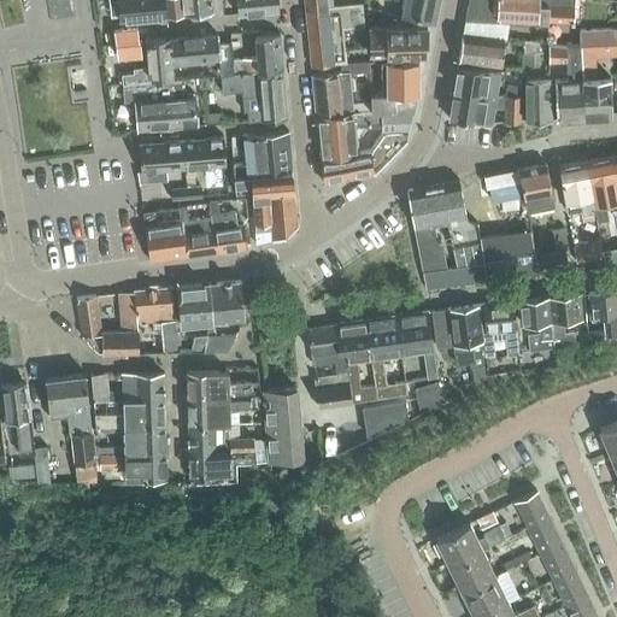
[(166,15),(164,0),(109,0),(110,13),(119,12),(121,19),(166,15)]
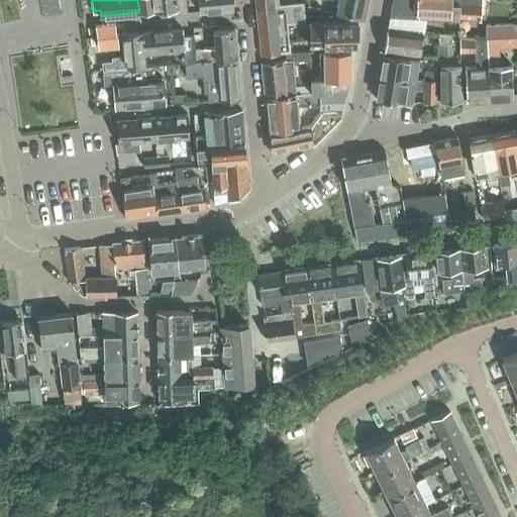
[(137,0),(139,12),(154,11),(154,10),(178,8),(177,0),(137,0)]
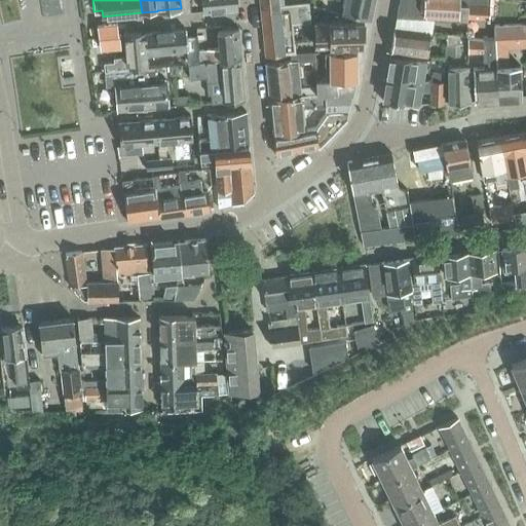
[(182,14),(190,13),(188,0),(180,0),(181,8),(182,14)]
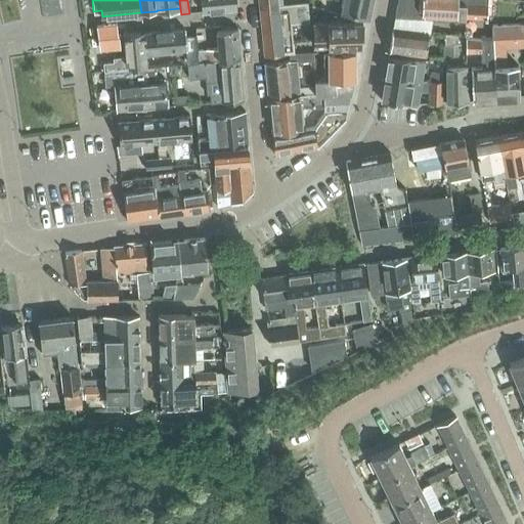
[(234,0),(200,0),(202,12),(235,9),(234,0)]
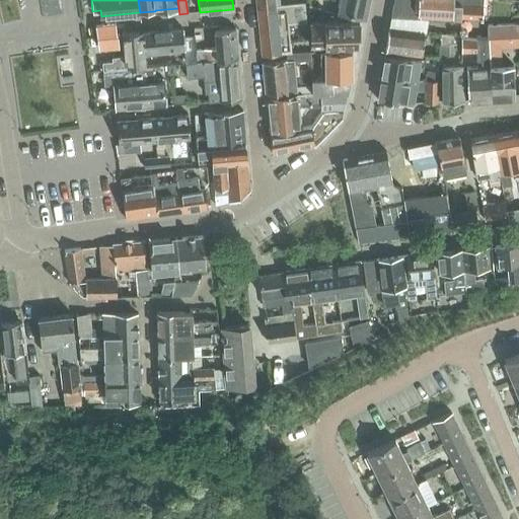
[(341,0),(339,10),(341,10),(355,13),(363,15),(366,0),(341,0)]
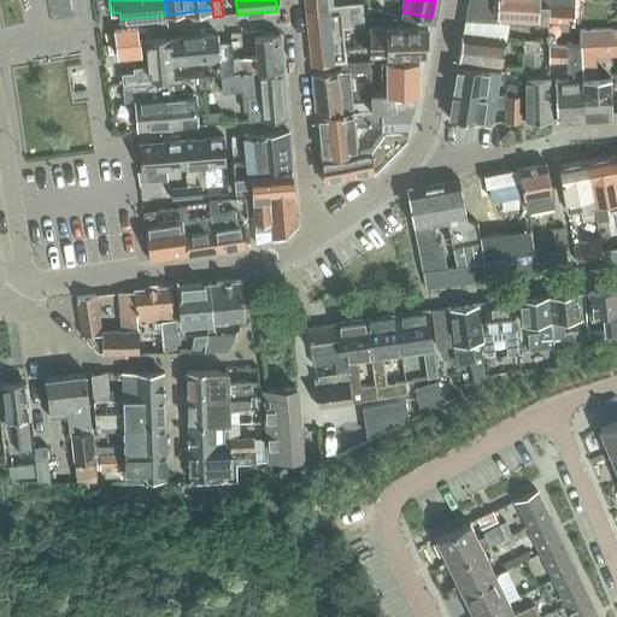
[(468,0),(465,21),(464,33),(505,39),(506,23),(547,25),(547,19),(568,21),(568,0),(468,0)]
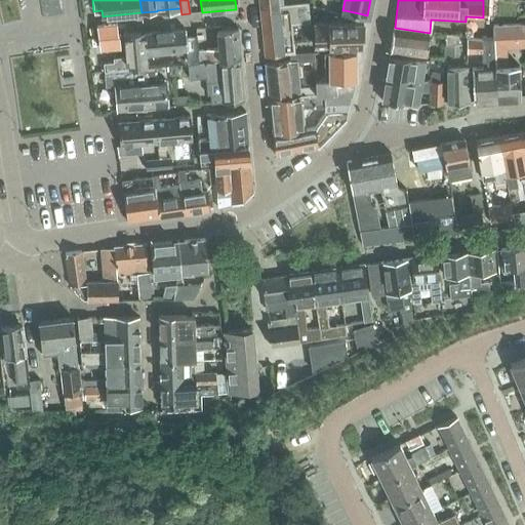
[(290,47),(283,48),(282,44),(291,43),(290,23),(310,21),(308,2),(283,4),(279,5),(279,6),(260,7),(266,54),(290,54),(291,53),(290,47)]
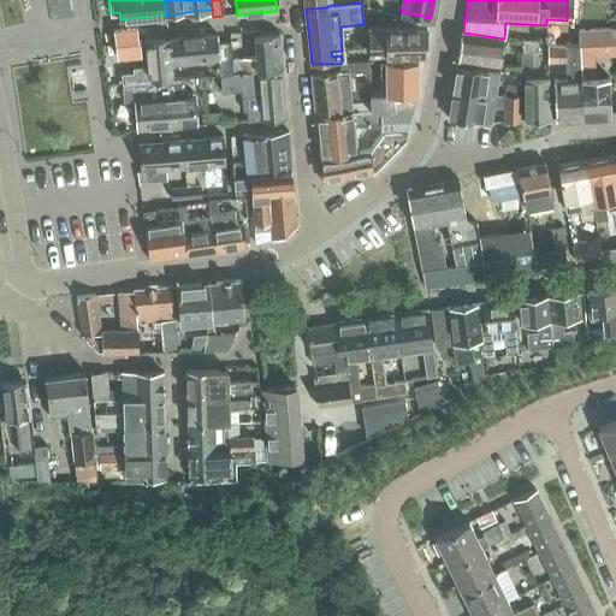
[(422,52),(427,24),(368,28),(369,54),(422,52)]
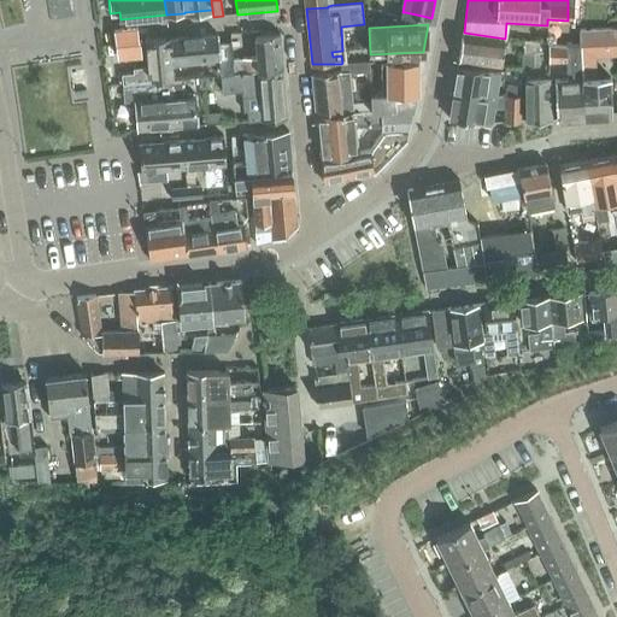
[(616,27),(577,29),(579,43),(582,43),(616,41),(616,27)]
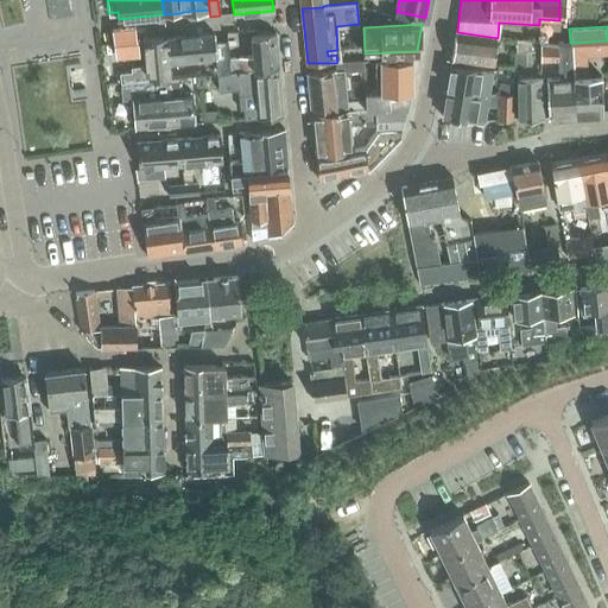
[(113,43),(114,43),(138,40),(138,39),(137,39),(134,27),(112,30),(113,43)]
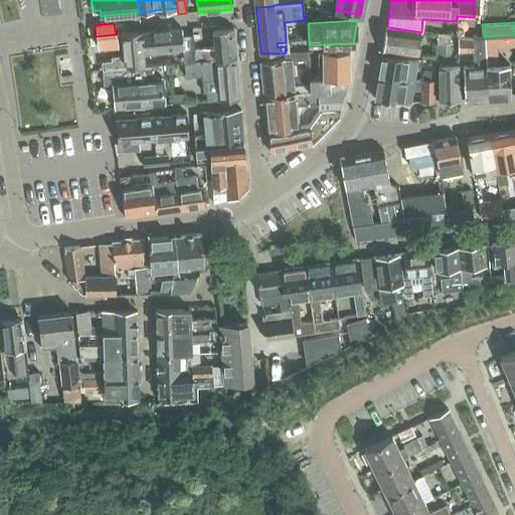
[(200,59),(204,59),(236,55),(233,25),(213,27),(215,46),(199,47),(200,59)]
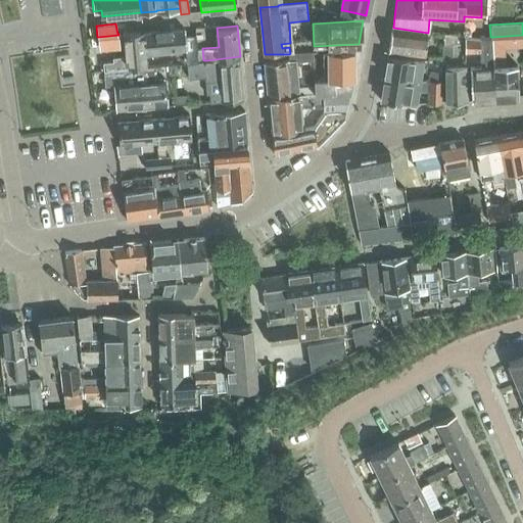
[(195,35),(186,35),(185,28),(144,32),(146,52),(177,49),(178,53),(183,53),(183,48),(185,48),(186,63),(197,62),(195,35)]
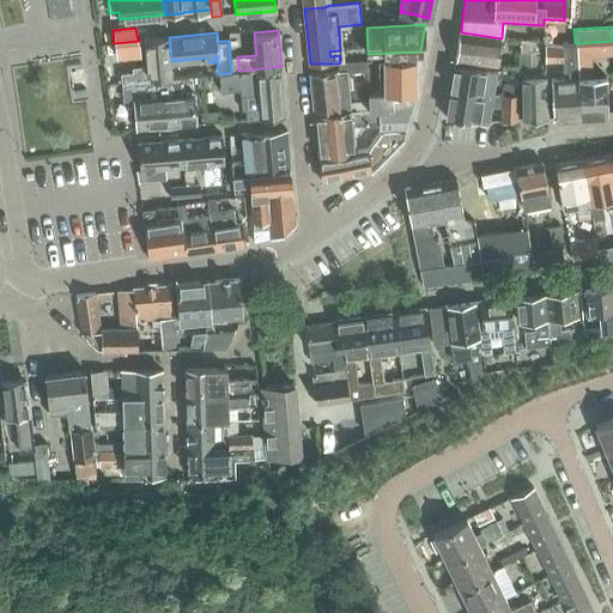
[(502,38),(461,32),(457,59),(499,64),(502,38)]
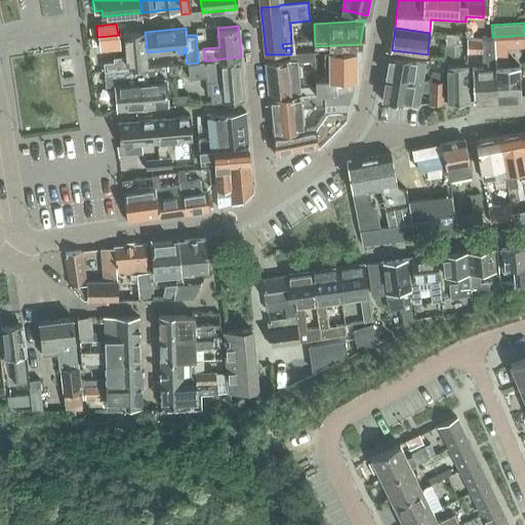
[(106,86),(112,85),(111,71),(138,68),(149,67),(147,52),(145,32),(125,35),(127,56),(112,58),(113,62),(103,63),(106,86)]
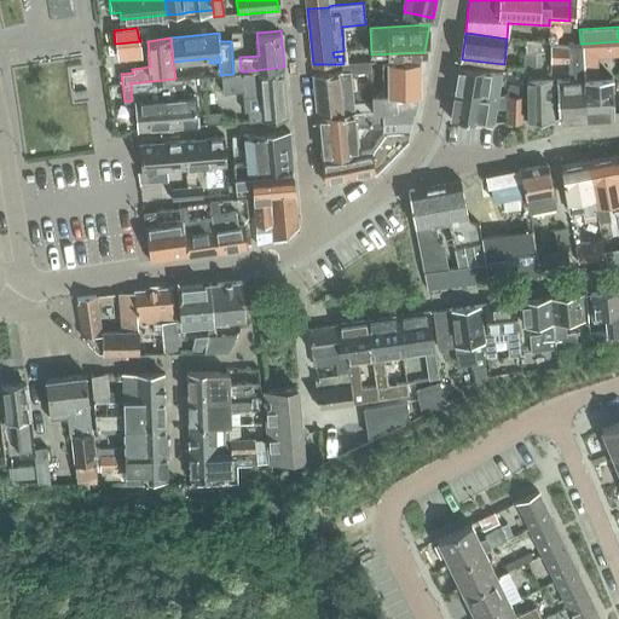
[(525,40),(525,52),(539,52),(549,51),(549,42),(525,40)]
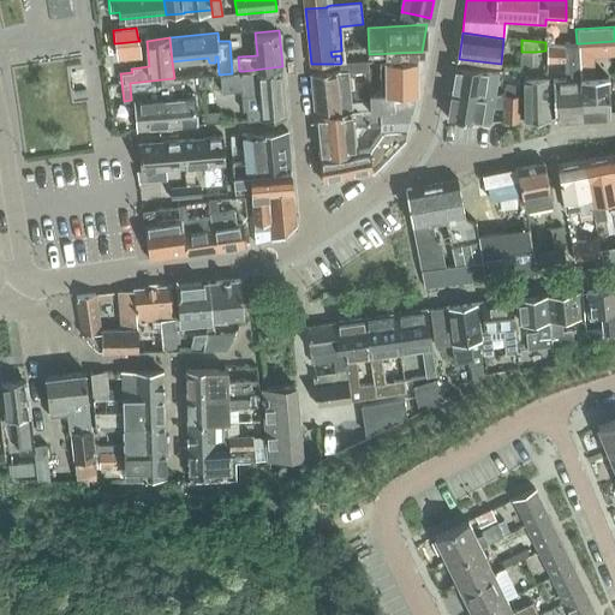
[(139,41),(115,43),(117,58),(141,55),(139,41)]
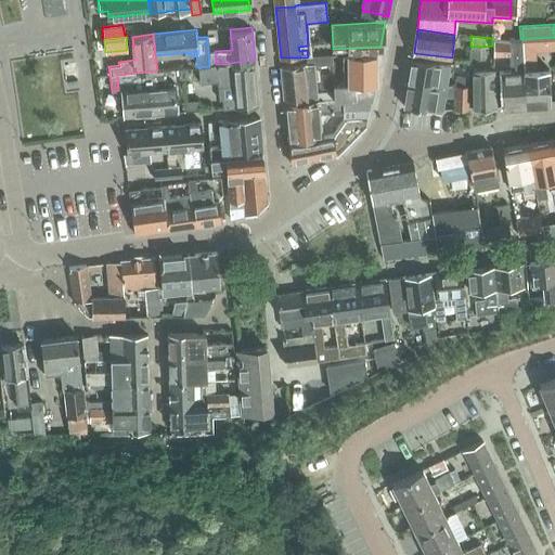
[(554,48),(554,37),(524,39),(525,69),(536,69),(534,50),(554,48)]
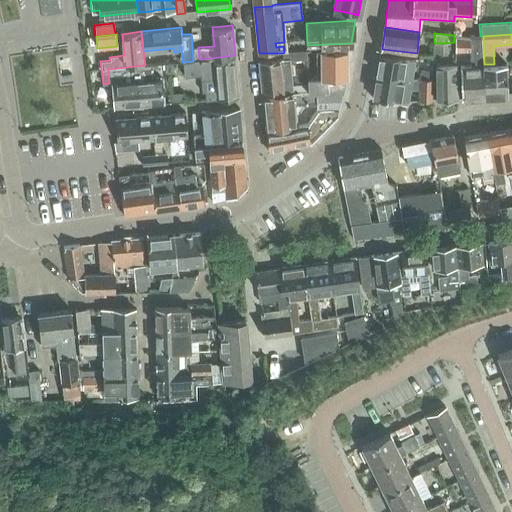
[(454,50),(469,49),(468,37),(454,35),(454,50)]
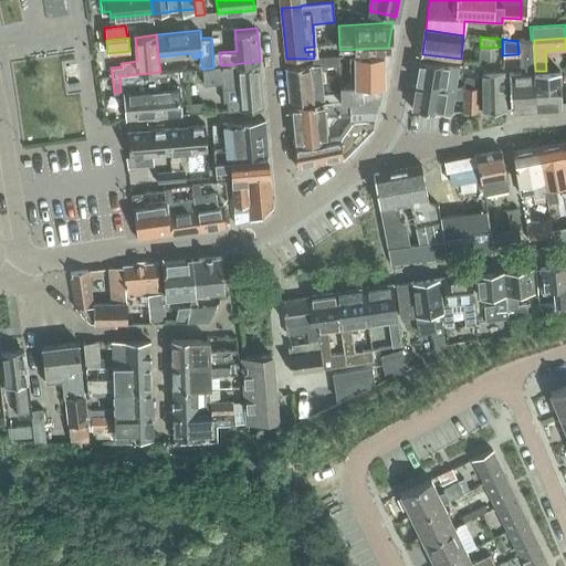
[(517,41),(519,54),(520,73),(511,74),(512,108),(537,107),(536,73),(535,73),(535,71),(534,40),(531,40),(517,41)]
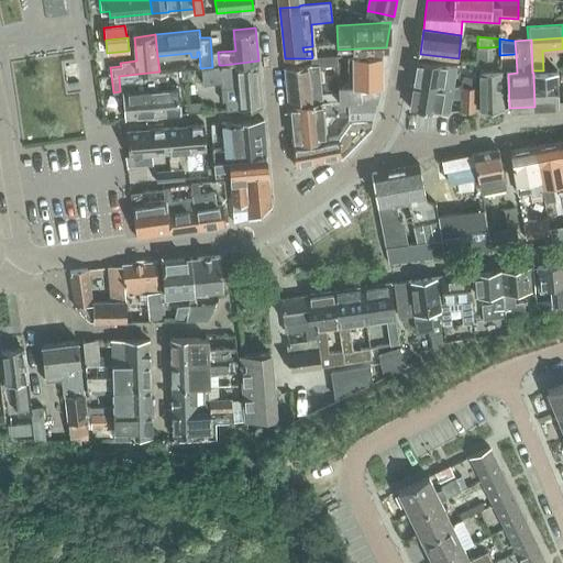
[(477,47),(476,61),(490,61),(490,47),(477,47)]
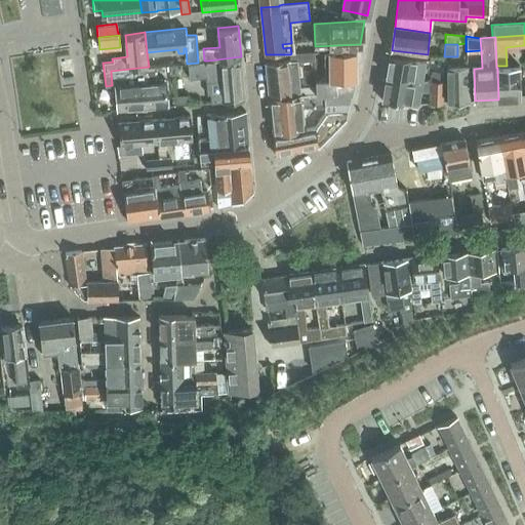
[(325,79),(316,80),(316,93),(324,93),(352,91),(351,79),(355,78),(355,72),(356,71),(355,50),(324,52),(324,56),(328,56),(329,79),(325,79)]
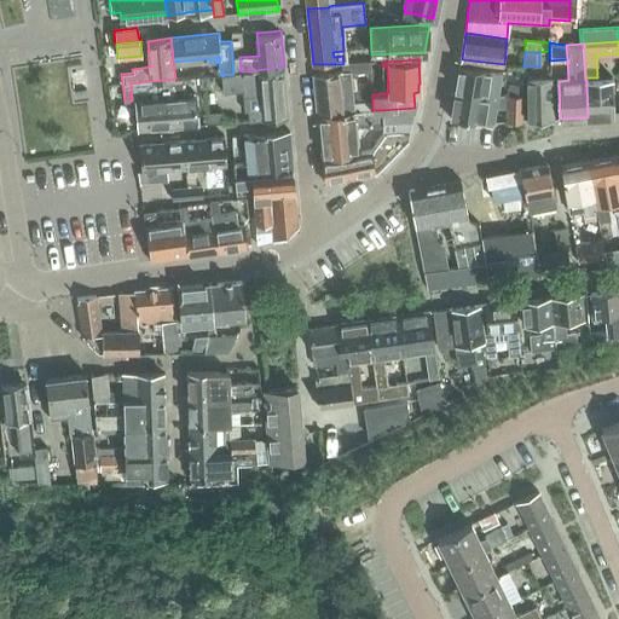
[(343,63),(342,64),(343,73),(314,75),(318,113),(352,110),(348,74),(369,71),(368,61),(343,63)]
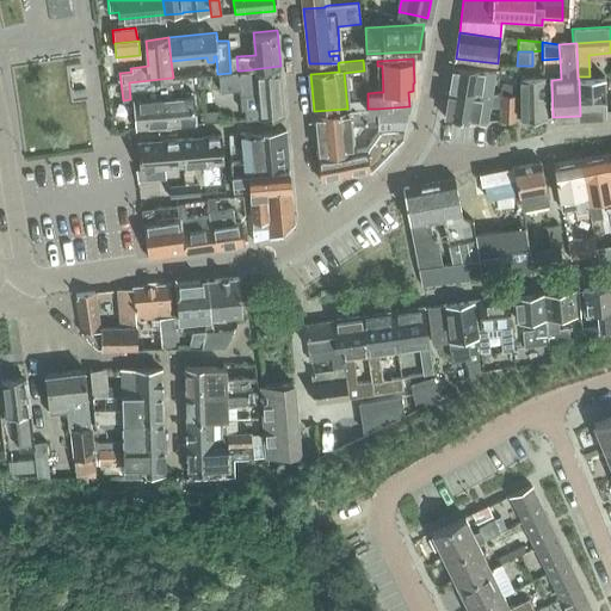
[(281,66),(242,71),(245,93),(257,92),(259,116),(285,113),(281,66)]
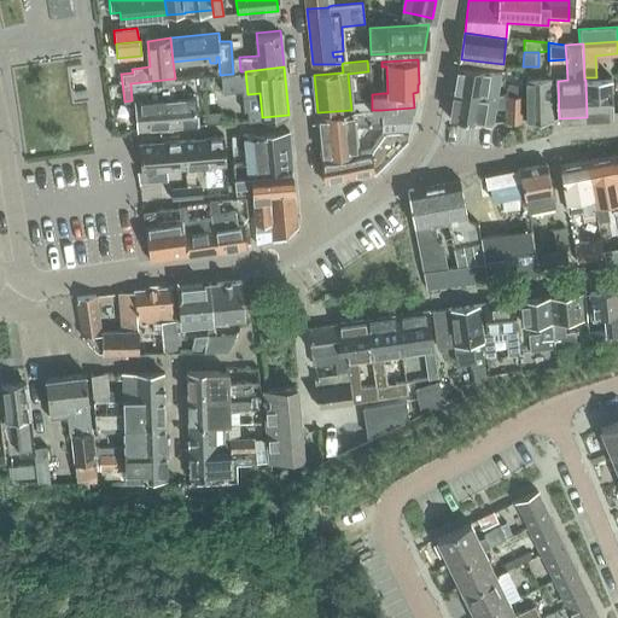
[(456,66),(453,93),(496,95),(500,70),(456,66)]
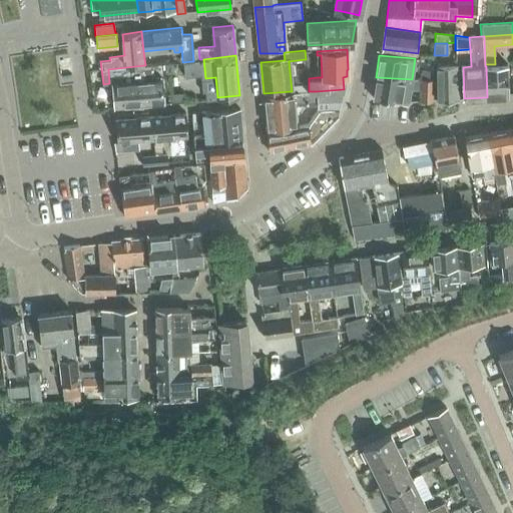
[(149,64),(145,65),(135,66),(139,105),(164,103),(161,78),(151,79),(149,64)]
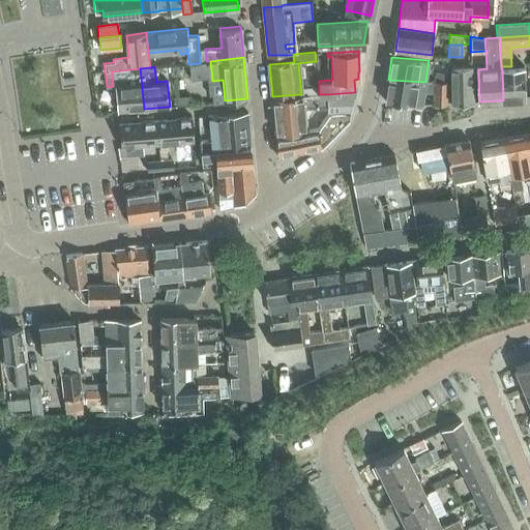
[(449,67),(450,104),(473,101),(473,66),(449,67)]
